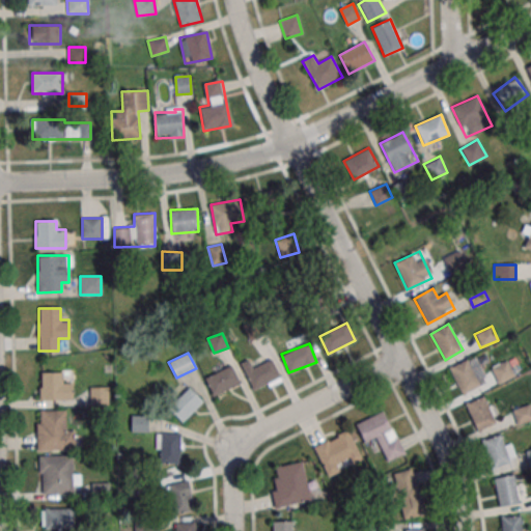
[(254,392),(281,379),(272,359),(254,367),(250,359),(241,363),(254,392)]
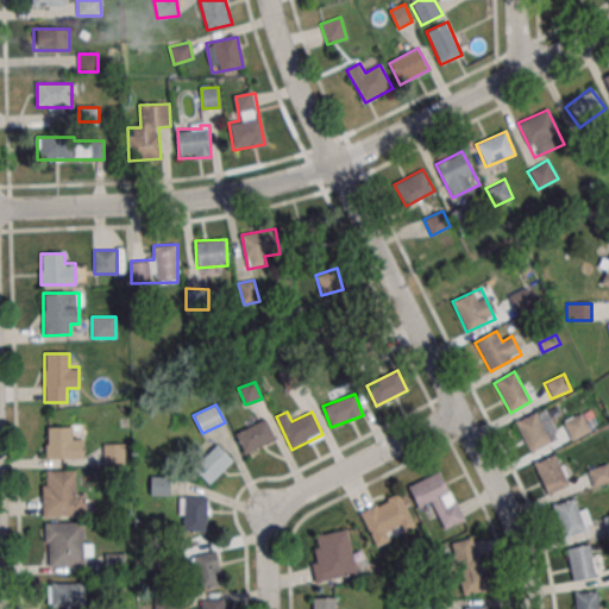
[(529,452),(551,441),(537,412),(515,422),(529,452)]
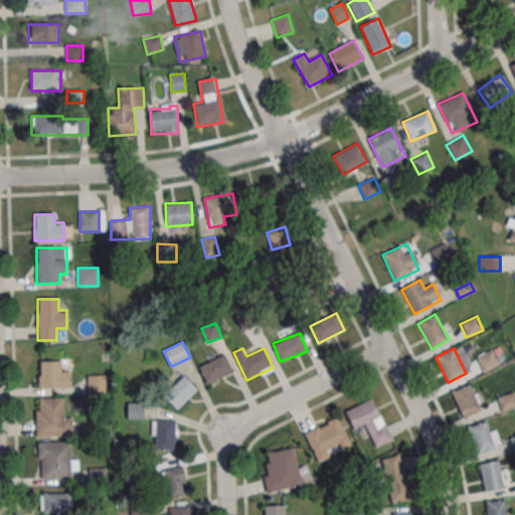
[(500,365),(493,349),(476,355),(483,372),(500,365)]
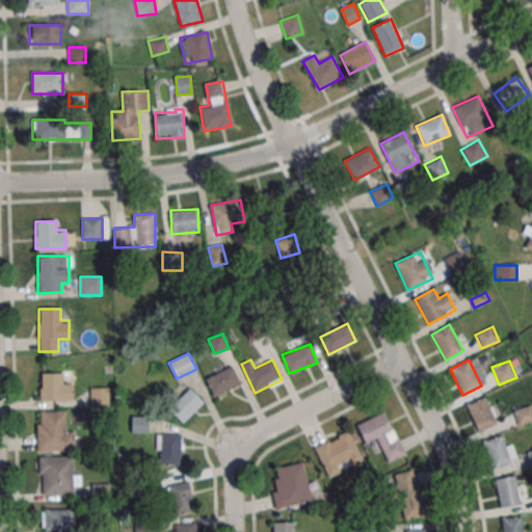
[(240,383),(232,366),(205,379),(214,397),(240,383)]
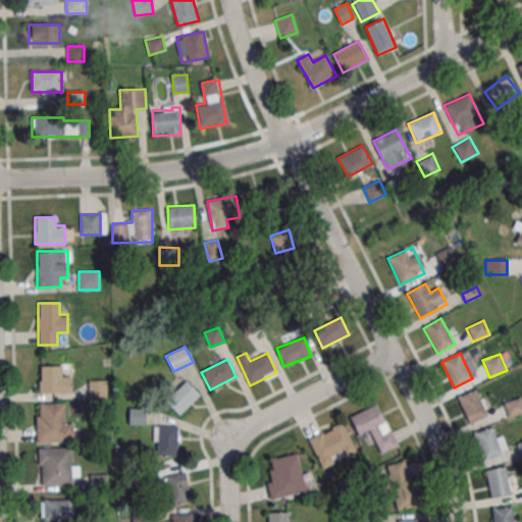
[(72,364),(40,364),(40,393),(72,393),(72,364)]
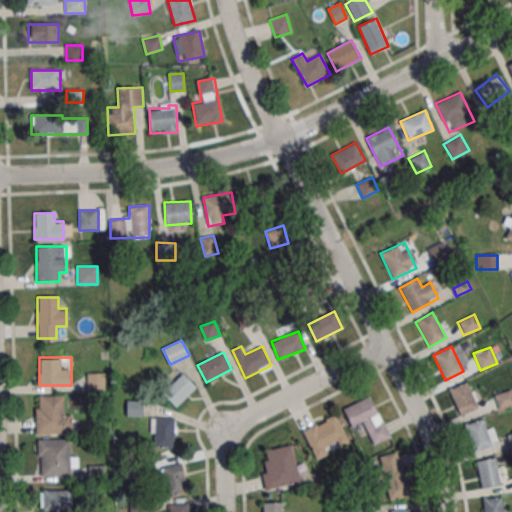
[(105,373),(87,373),(87,390),(105,390),(105,373)]
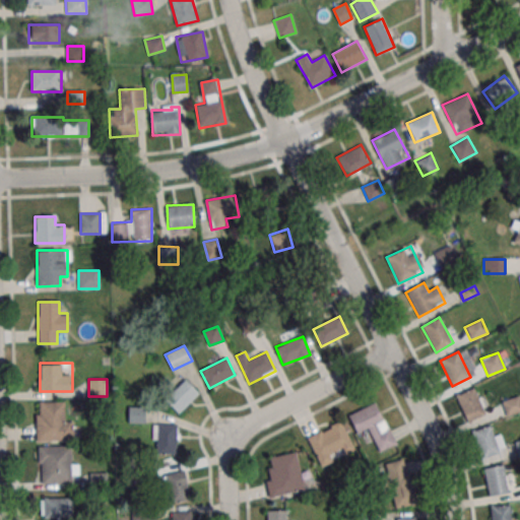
[(179,413),(199,393),(185,379),(165,399),(179,413)]
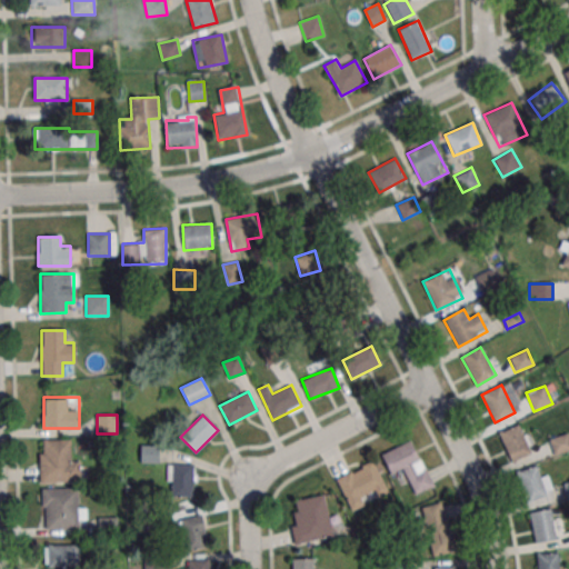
[(511,462),(531,453),(518,425),(499,432),(511,462)]
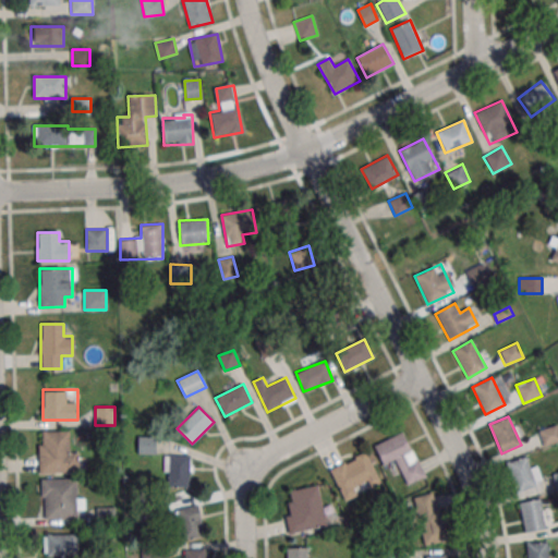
[(557,441),(557,429),(557,426),(538,432),(544,446),(557,441)]
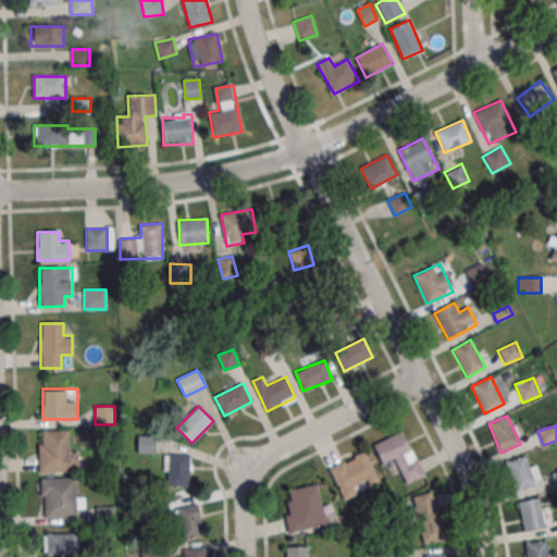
[(39,473),(79,473),(79,450),(69,450),(69,431),(39,431),(39,473)]
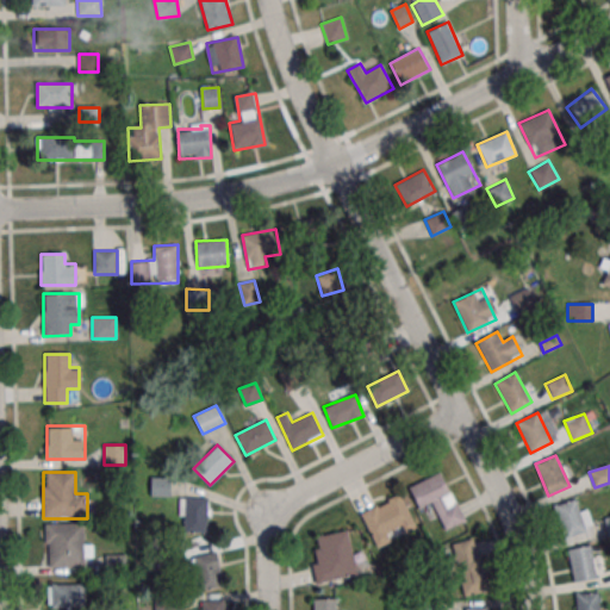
[(465,521),(442,472),(409,487),(419,510),(433,504),(444,530),(465,521)]
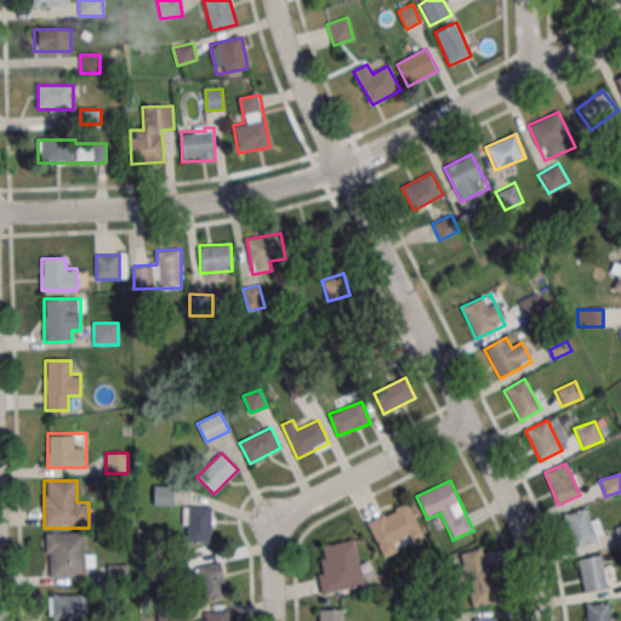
[(174,506),(174,485),(153,485),(153,506),(174,506)]
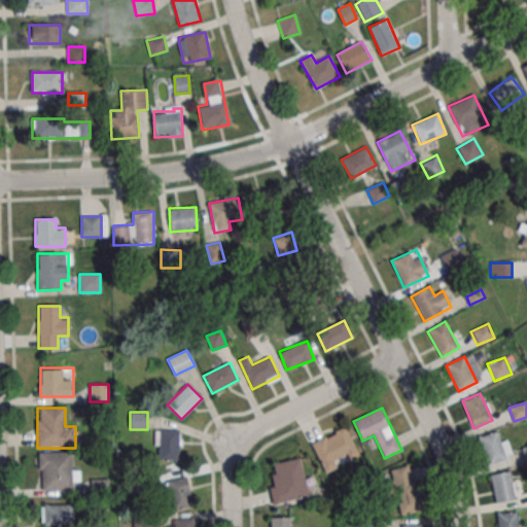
[(360,455),(348,426),(311,442),(323,470),(360,455)]
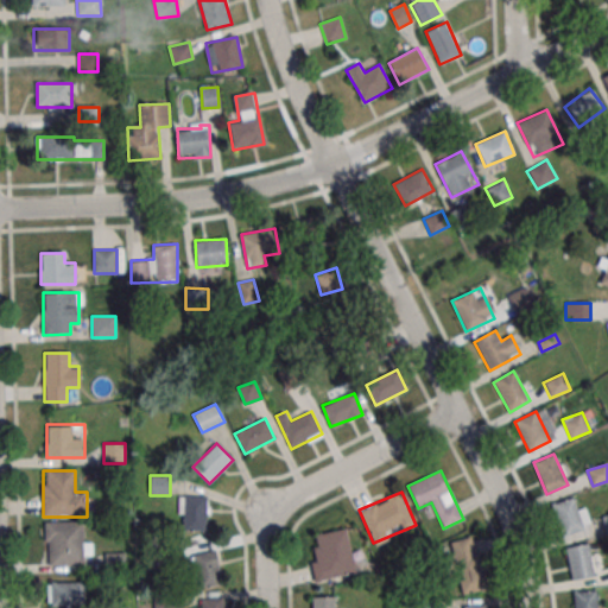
[(207,530),(207,496),(181,496),(181,530),(207,530)]
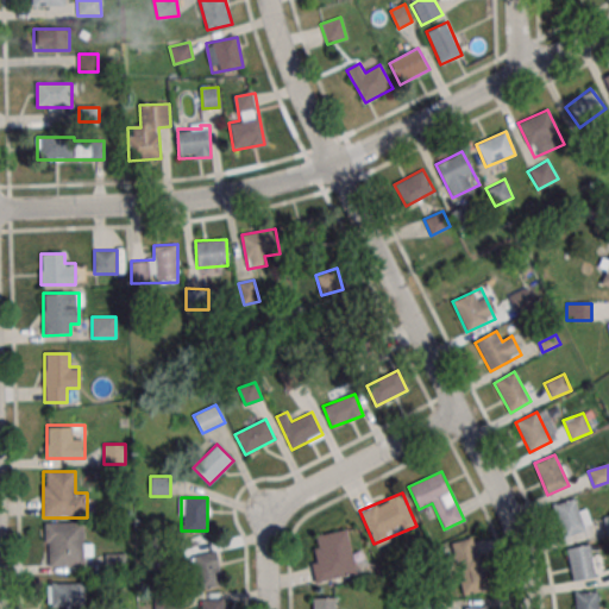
[(579,512),(575,498),(553,506),(564,538),(591,528),(585,509),(579,512)]
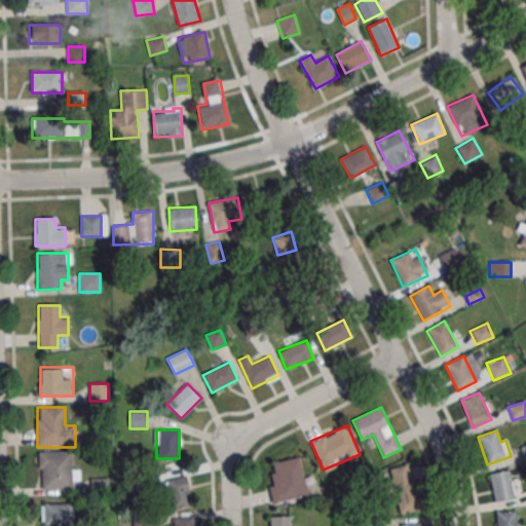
[(39,489),(77,489),(77,468),(73,468),(73,451),(39,451),(39,489)]
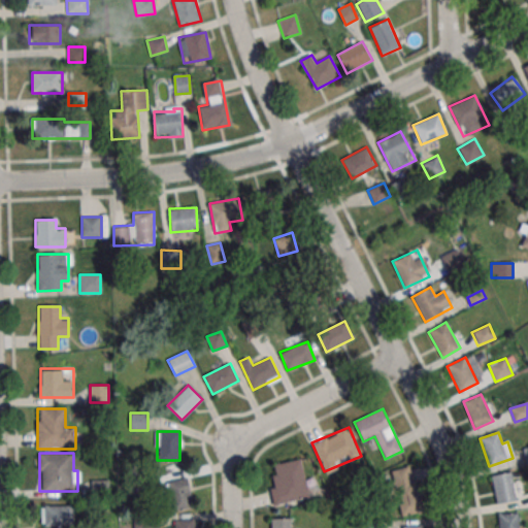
[(274,504),(310,497),(301,459),(274,464),(276,475),(268,476),(274,504)]
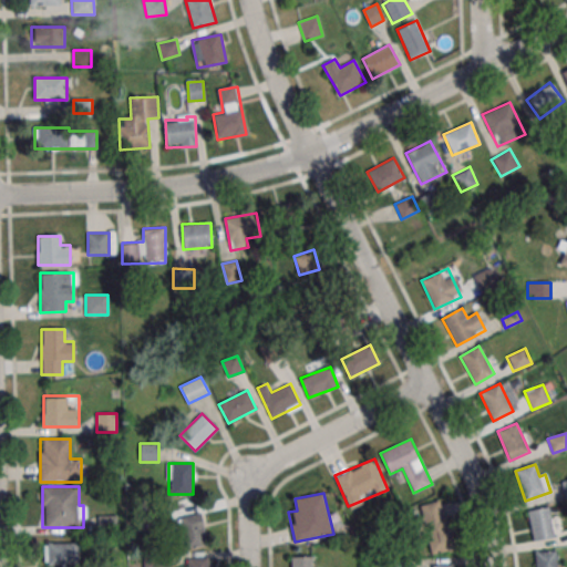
[(451,550),(443,501),(421,505),(429,554),(451,550)]
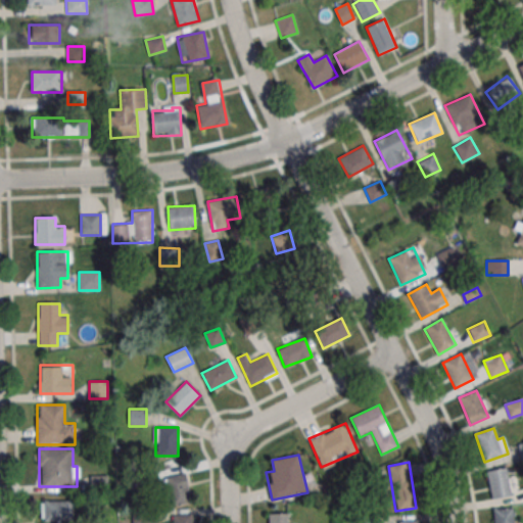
[(487,471),(491,500),(513,496),(509,468),(487,471)]
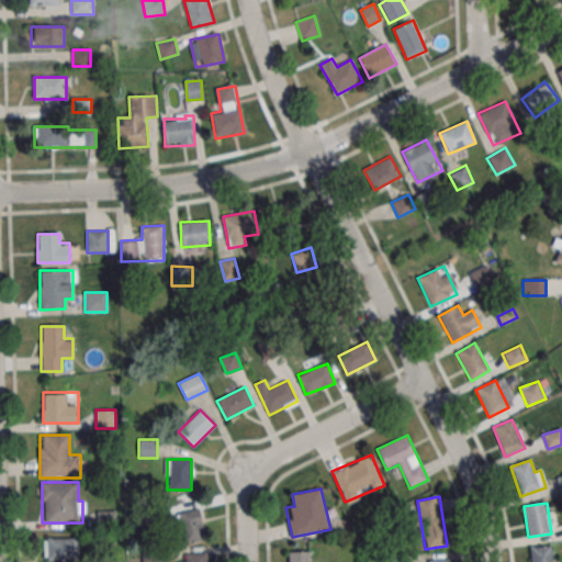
[(178,513),(184,543),(205,540),(200,509),(178,513)]
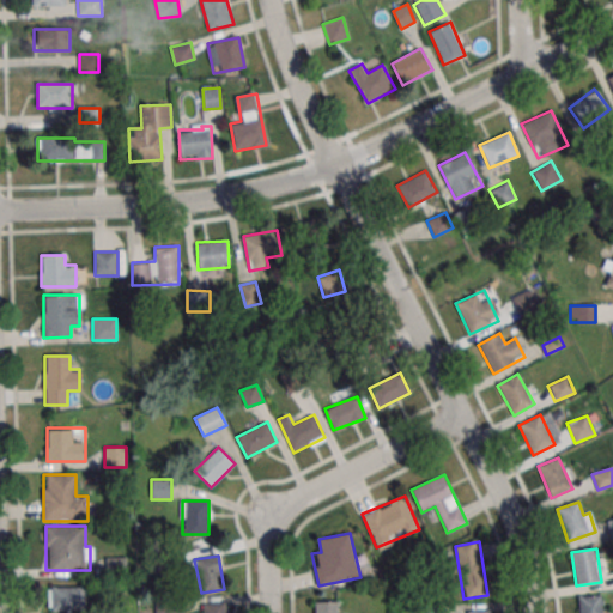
[(126,576),(126,557),(105,557),(105,576),(126,576)]
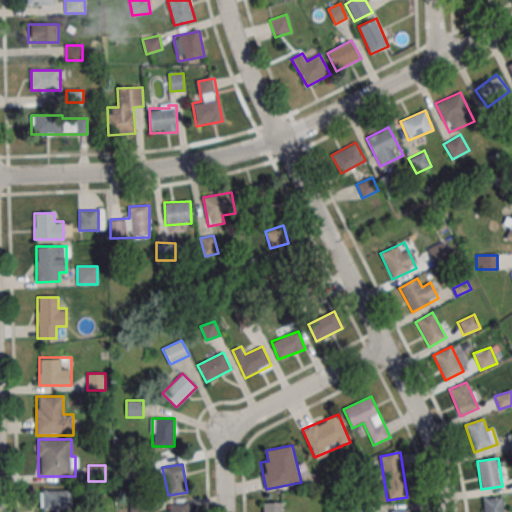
[(71,490),(39,490),(39,510),(71,510),(71,490)]
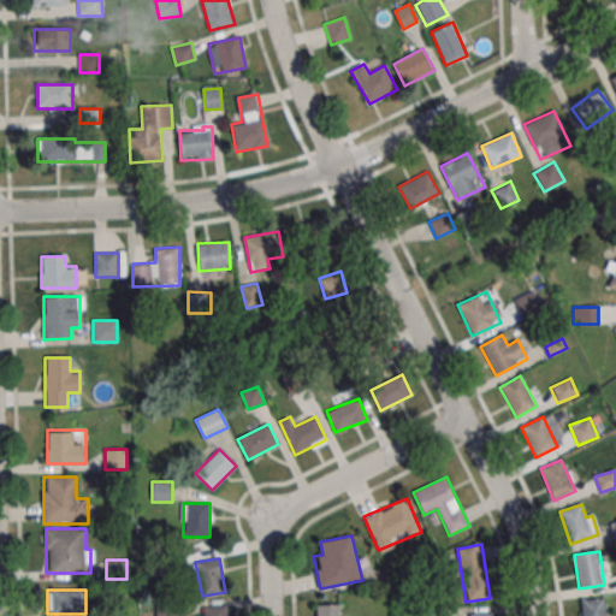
[(581,615),(605,615),(605,598),(582,598),(581,615)]
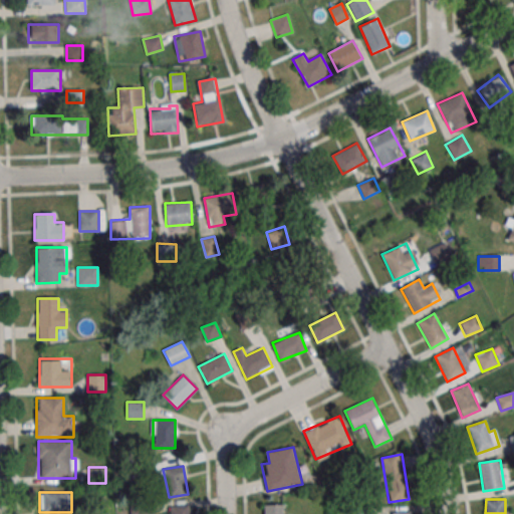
[(282,513),(283,505),(264,505),(263,513),(282,513)]
